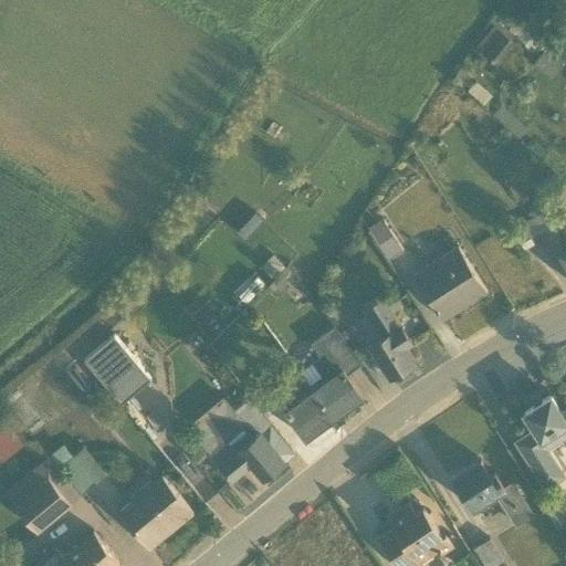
[(516,45),(493,25),(473,48),(496,67),(516,45)]
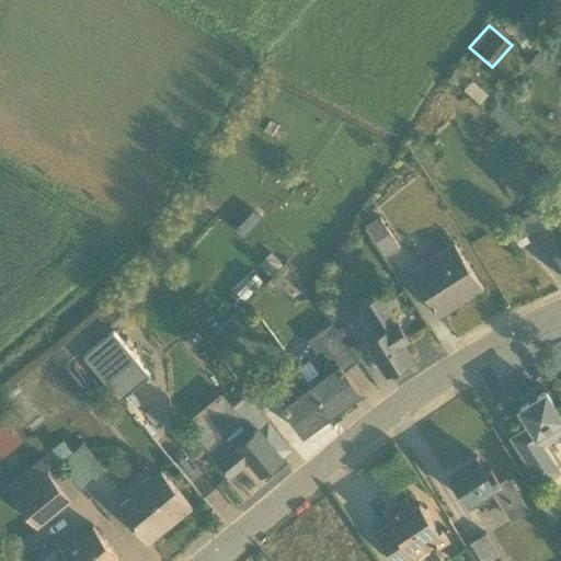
[(525,236),(546,224),(538,210),(507,228),(519,248),(528,242),(525,236)]
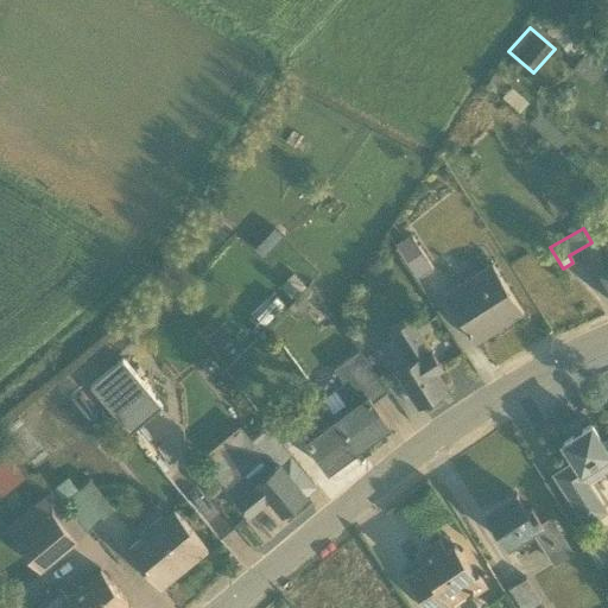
[(606,267),(596,273),(607,293),(607,232),(591,242),(606,267)]
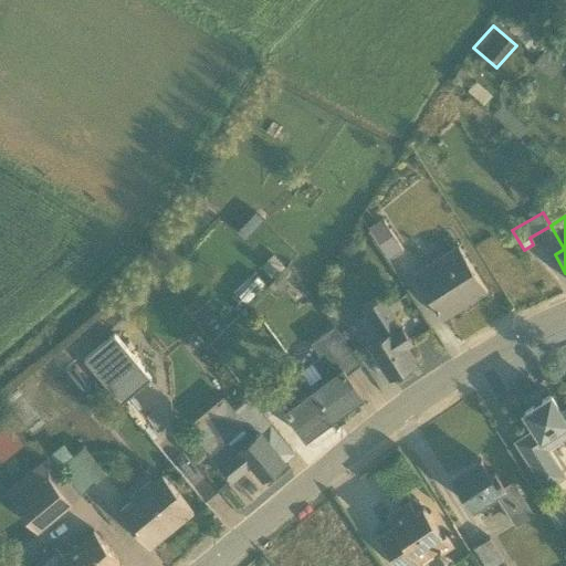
[(402,250),(383,220),(368,229),(389,260),(402,250)]
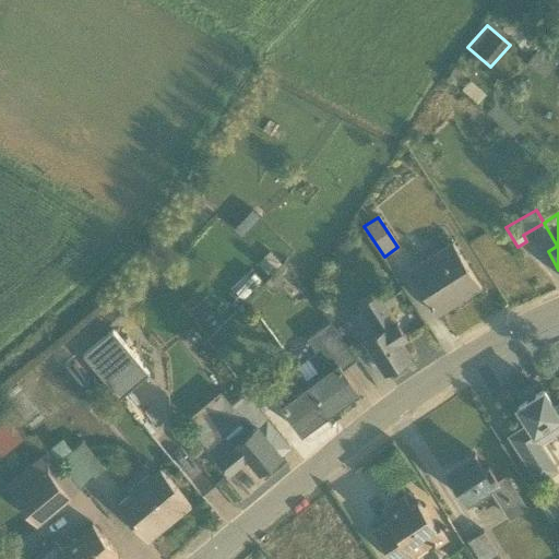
[(480,288),(452,242),(407,271),(437,317),(480,288)]
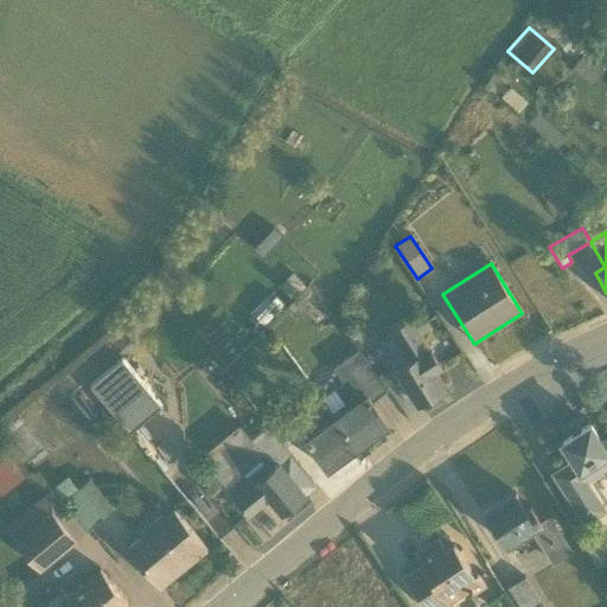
[(304,286),(291,273),(279,286),(292,299),(304,286)]
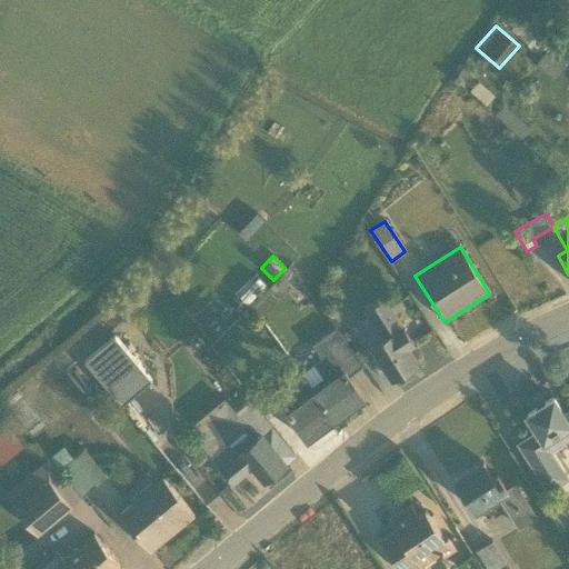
[(257,276),(239,293),(248,302),(266,283),(257,276)]
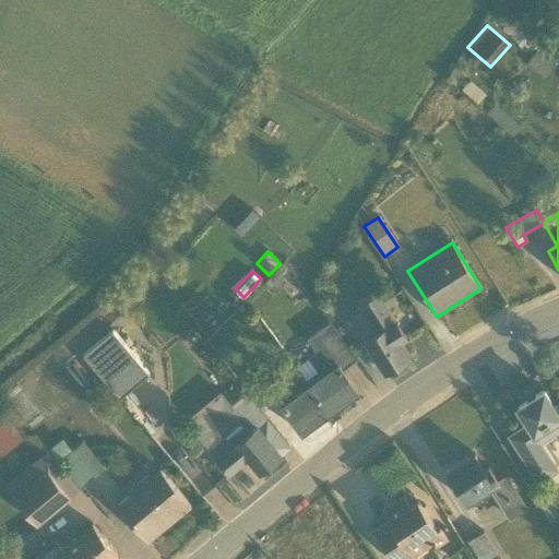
[(274,290),(284,282),(274,272),(248,300),(257,309),(271,295),(264,288),(268,285),(274,290)]
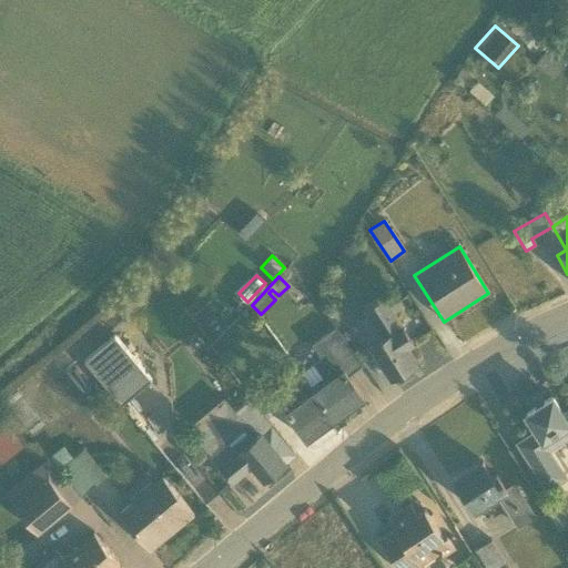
[(412,344),(383,301),(365,312),(383,338),(371,347),(391,378),(415,363),(406,348),(412,344)]
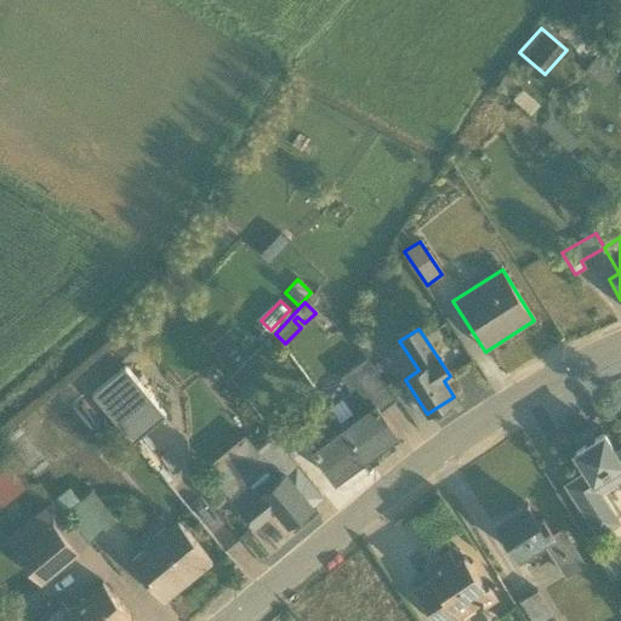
[(231,374),(261,406),(300,370),(269,339),(231,374)]
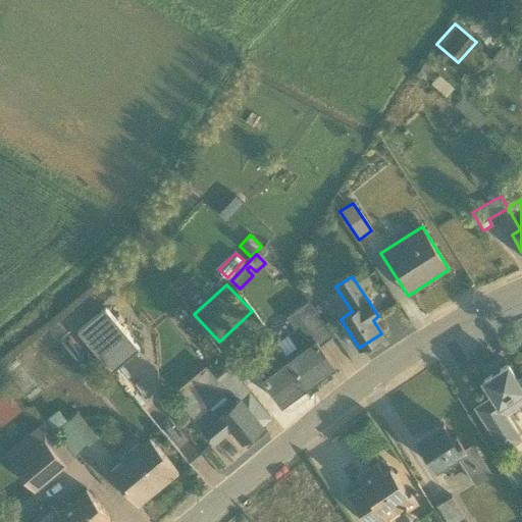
[(332,336),(308,303),(288,318),(296,329),(275,344),(285,356),(312,336),(315,340),(289,360),(308,386),(334,367),(319,347),(332,336)]
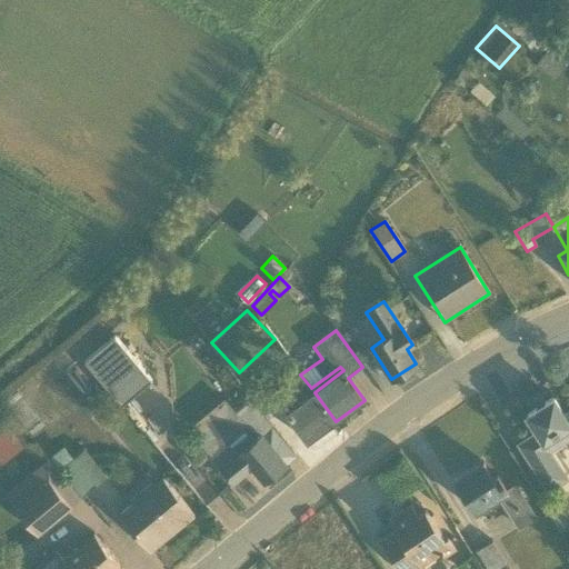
[(149,382),(113,337),(85,360),(120,405),(149,382)]
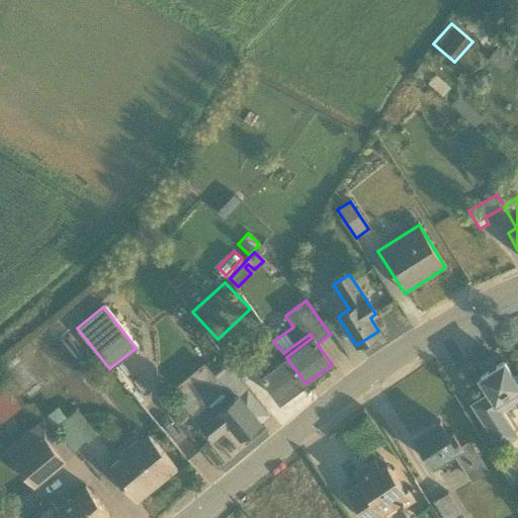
[(279,403),(306,383),(286,357),(276,364),(265,349),(256,355),(249,347),(229,364),(241,377),(253,367),(279,403)]
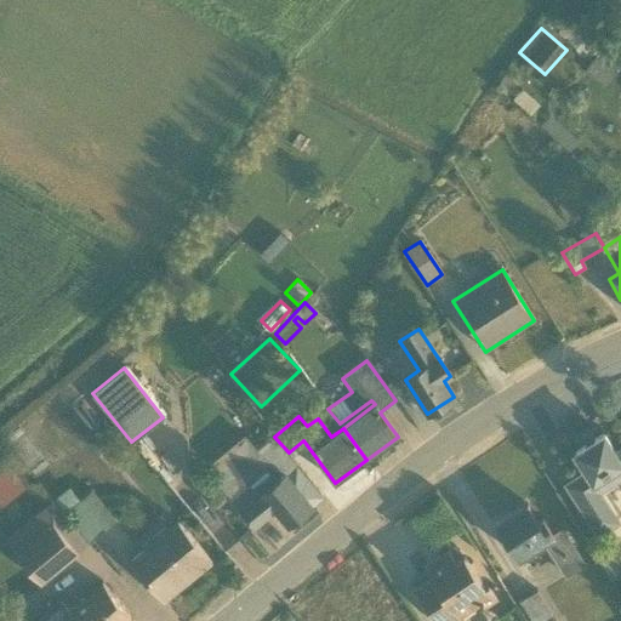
[(289,453),(274,437),(228,473),(224,493),(254,528),(275,511),(288,525),(312,507),(285,473),(297,465),(289,453)]
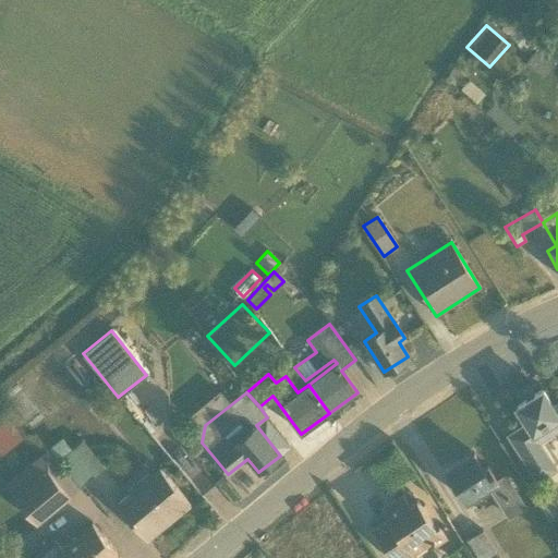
[(557,402),(549,408),(540,392),(513,410),(523,426),(509,436),(537,482),(556,470),(538,443),(557,429),(557,402)]
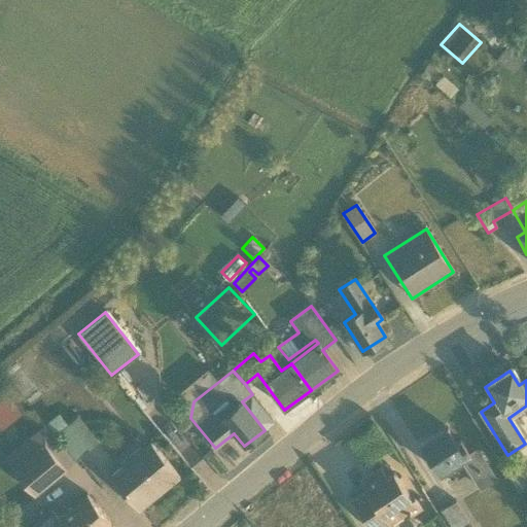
[(0,400),(0,427),(2,430),(22,414),(6,395),(0,400)]
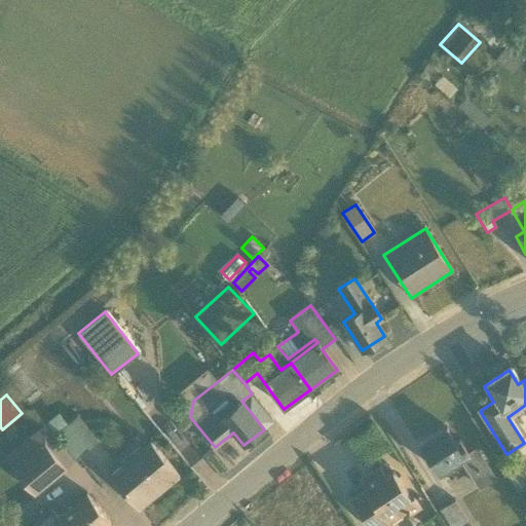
[(58,412),(44,423),(76,461),(100,441),(78,415),(68,423),(58,412)]
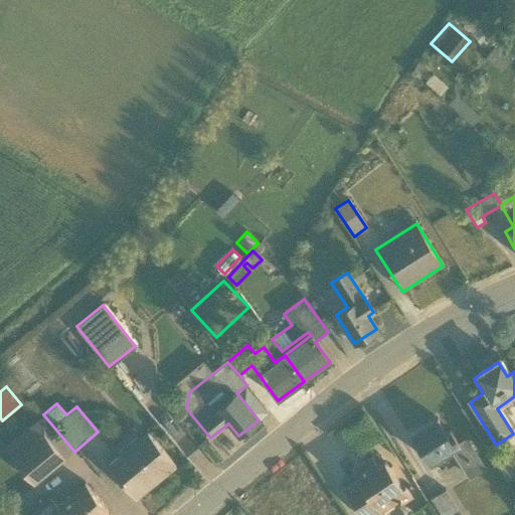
[(34,485),(74,452),(43,414),(3,449),(34,485)]
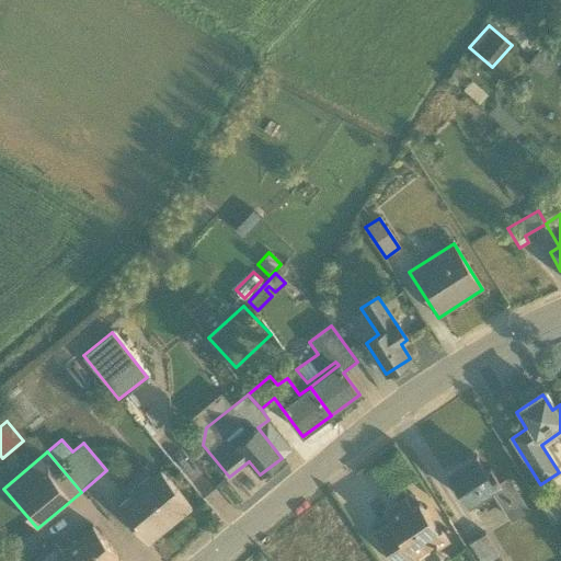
[(474,456),(448,473),(470,506),(491,493),(511,523),(529,511),(507,478),(499,483),(489,469),(485,471),(474,456)]
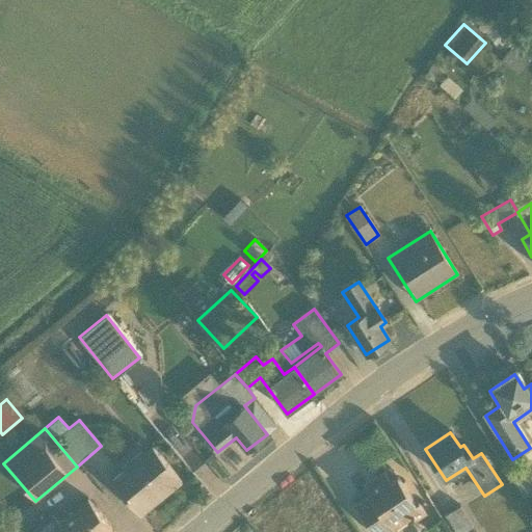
[(139,515),(181,482),(152,447),(142,455),(140,452),(121,469),(123,472),(111,481),(139,515)]
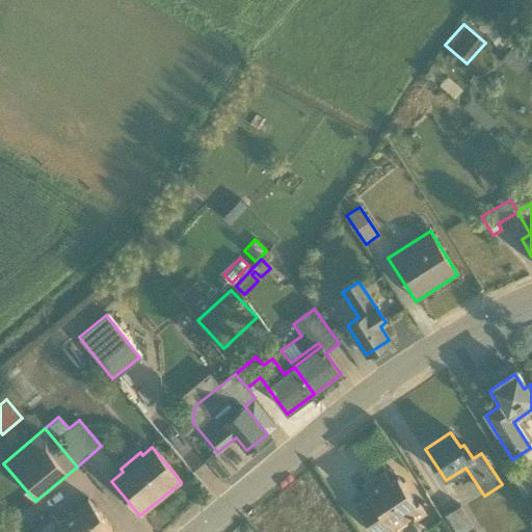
[(531,493),(531,488),(519,469),(509,475),(525,498),(531,493)]
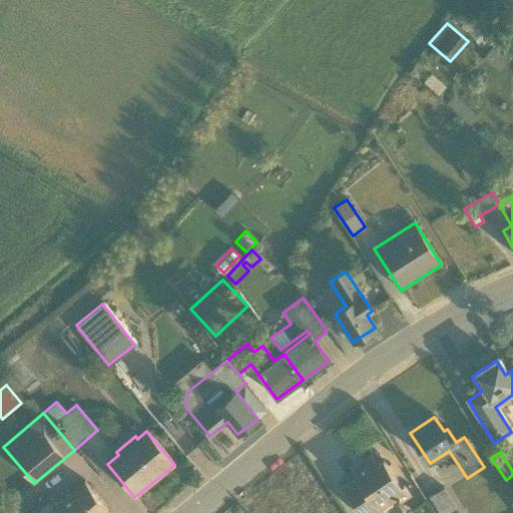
[(355,478),(342,487),(360,512),(373,512),(377,510),(379,512),(396,501),(401,508),(413,500),(403,484),(401,486),(382,459),(375,464),(369,455),(349,469),(355,478)]
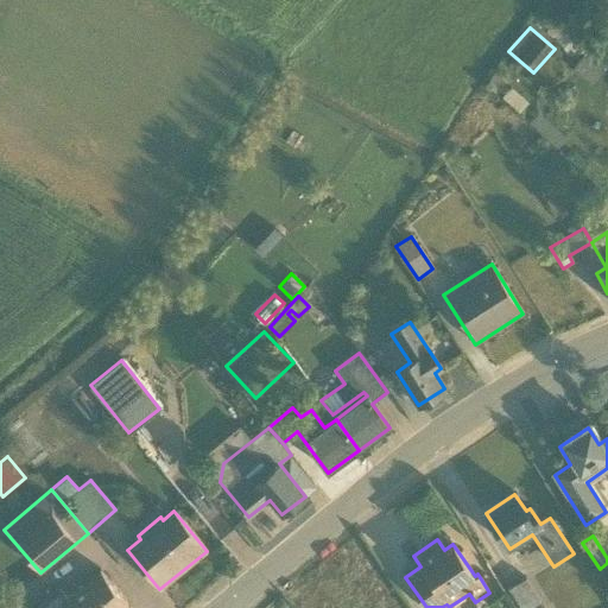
[(121,607),(127,603),(99,570),(67,597),(58,588),(40,603),(44,607),(121,607)]
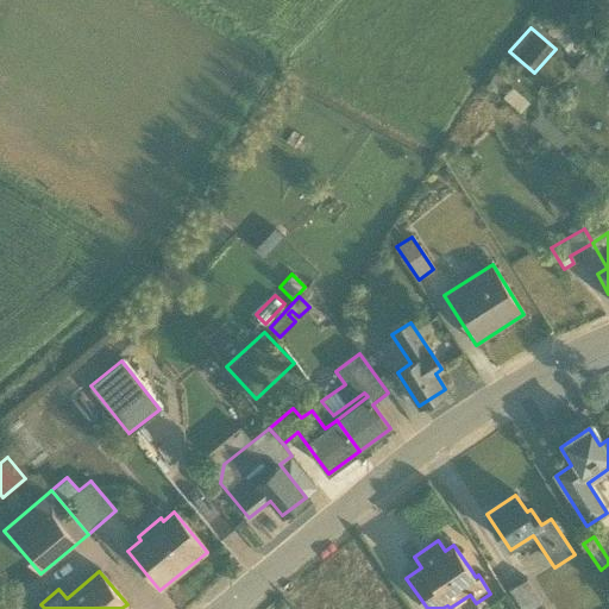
[(544,608),(527,581),(508,592),(518,608),(544,608)]
